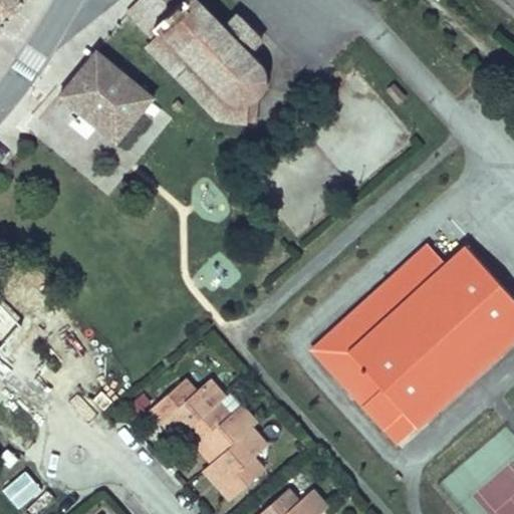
[(0,0),(0,33),(1,35),(29,0),(0,0)]
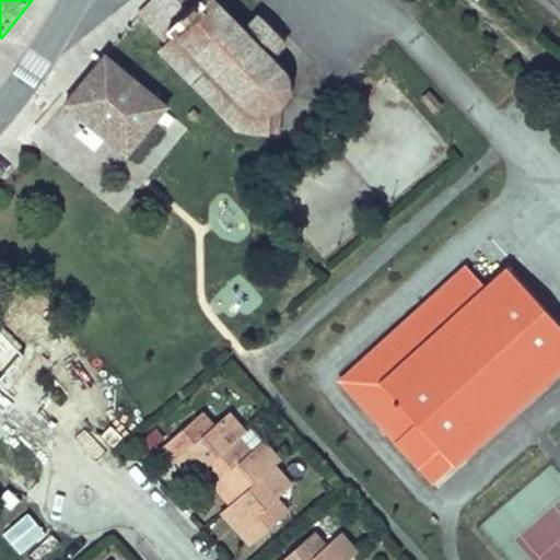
[(253,38),(217,0),(179,0),(155,26),(172,47),(166,56),(242,135),(249,139),(258,141),(264,141),(272,138),(282,129),(295,113),(300,108),(302,102),(302,97),(301,91),(295,84),(276,62),(284,51),(263,30),(253,38)]
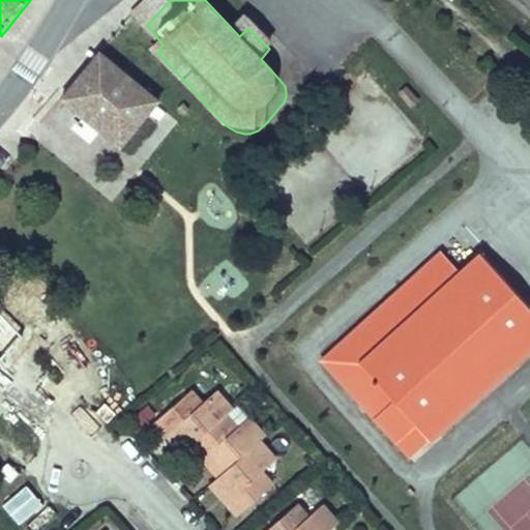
[(97,49),(58,97),(119,148),(158,100),(97,49)]
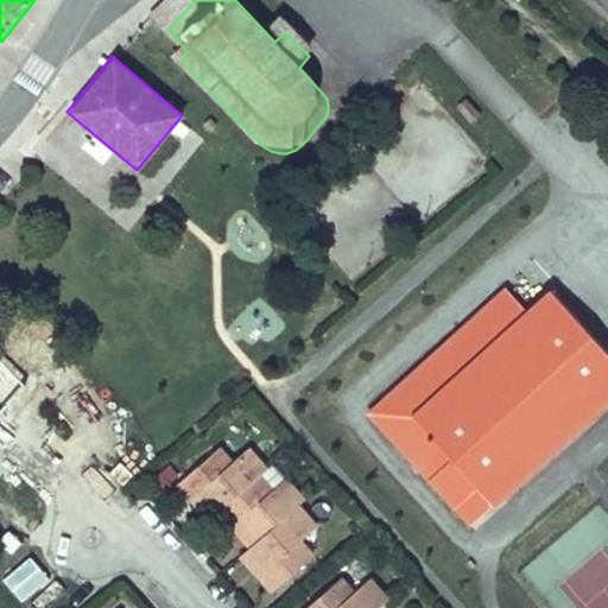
[(517,304),(504,290),(479,310),(491,325),(517,304)]
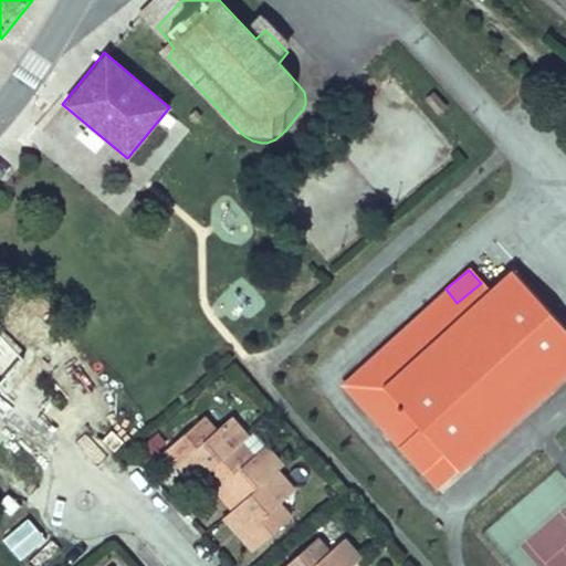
[(394,451),(412,473),(433,456),(446,472),(448,475),(565,381),(565,342),(514,276),(490,294),(481,283),(457,303),(465,312),(376,385),(358,362),(345,373),(344,386),(356,387),(354,398),(366,399),(366,412),(377,413),(377,423),(386,425),(386,438),(396,438),(394,451)]
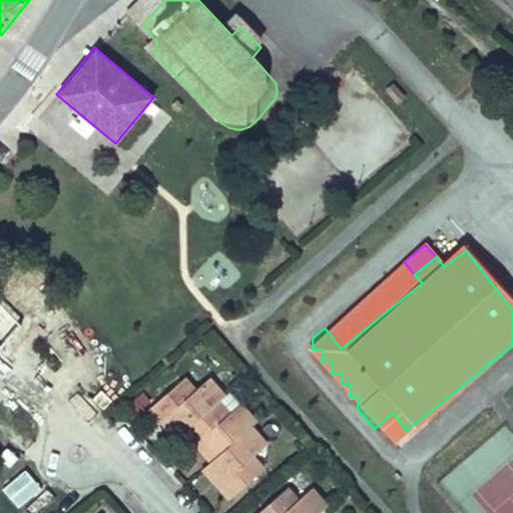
[(0,294),(0,352),(25,326),(27,323),(0,294)]
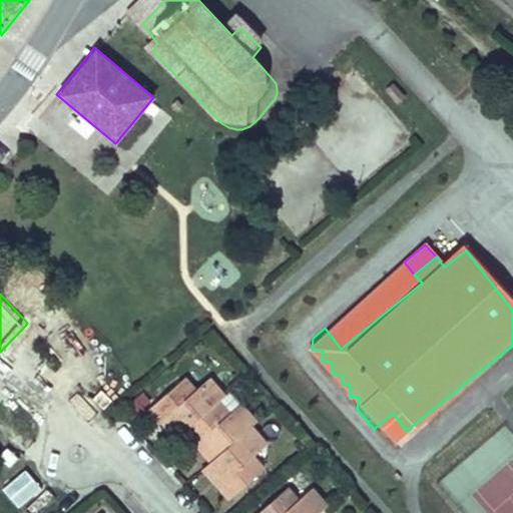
[(260,438),(261,437),(244,418),(242,420),(239,423),(227,410),(231,407),(215,389),(206,398),(195,386),(160,417),(169,427),(172,424),(188,441),(190,440),(202,453),(206,450),(222,467),(217,471),(213,475),(227,491),(222,495),(236,511),(272,479),(261,466),(270,458),(255,442),(260,438)]
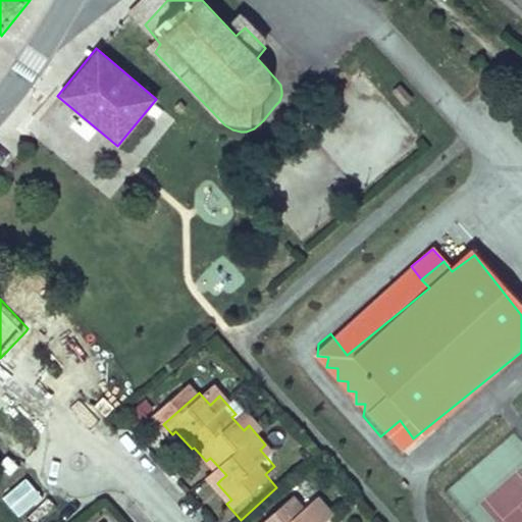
[(239,411),(223,393),(219,396),(236,414),(239,411)]
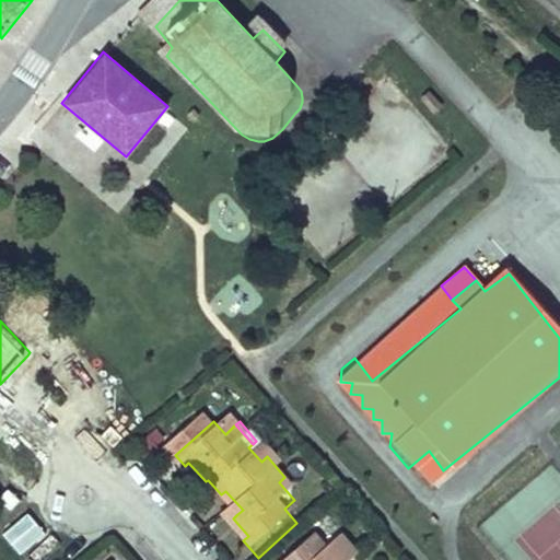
[(265,458),(253,444),(248,447),(261,462),(265,458)]
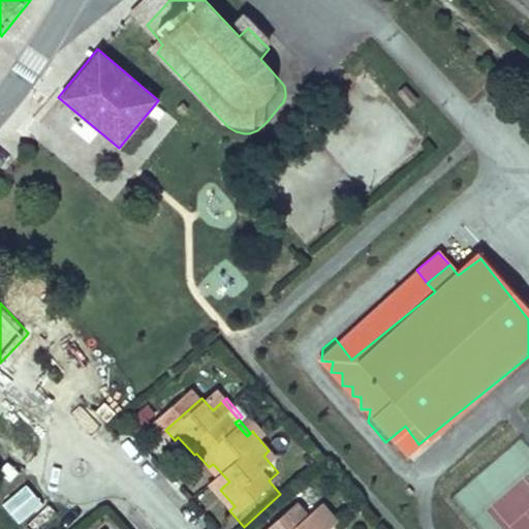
[(416,441),(405,426),(385,442),(397,458),(416,441)]
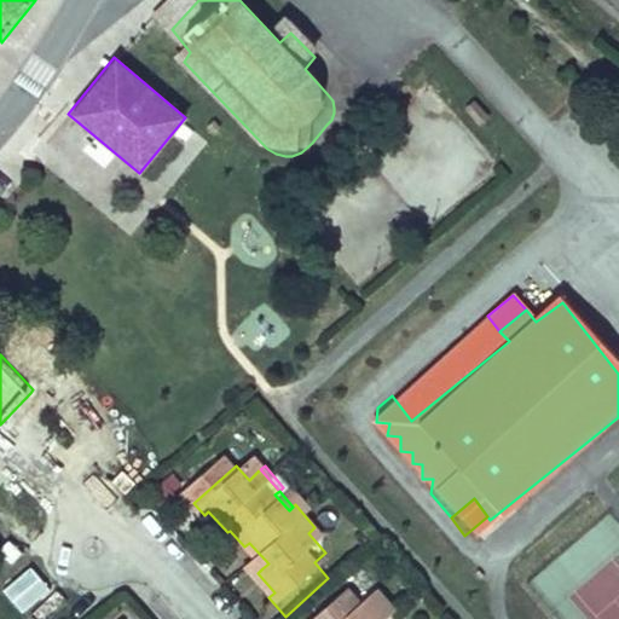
[(320,522),(300,499),(295,504),(314,527),(320,522)]
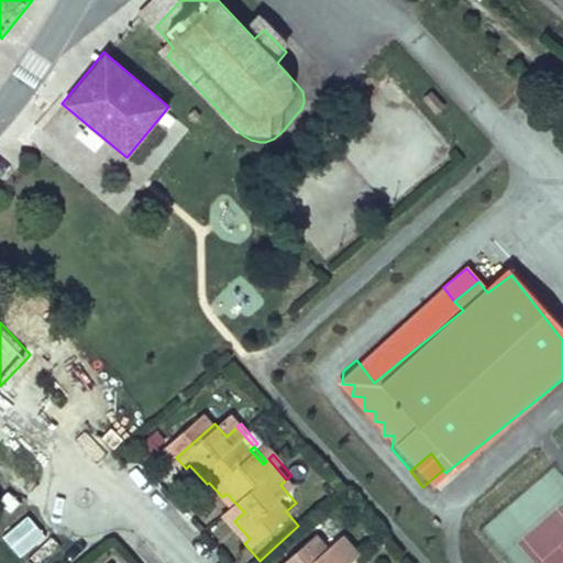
[(207,484),(189,465),(186,468),(202,488),(207,484)]
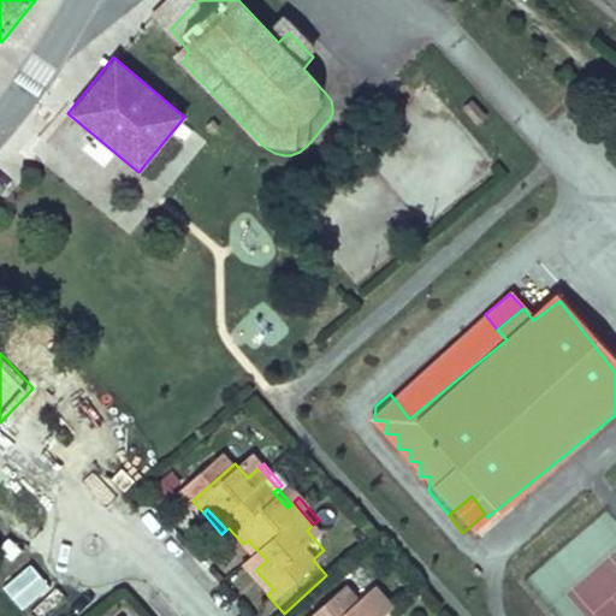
[(329,545),(312,526),(307,531),(324,550),(329,545)]
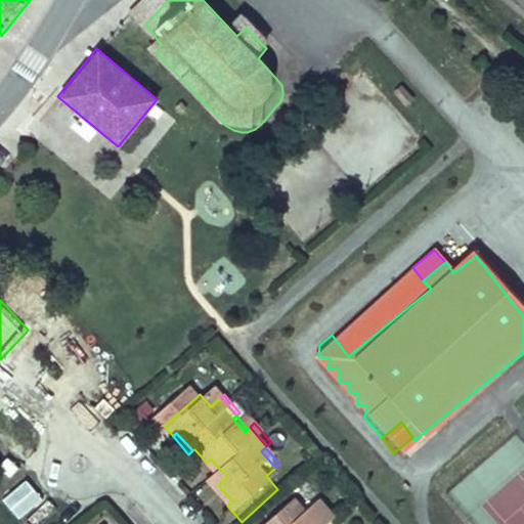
[(227,477),(211,460),(207,463),(222,481),(227,477)]
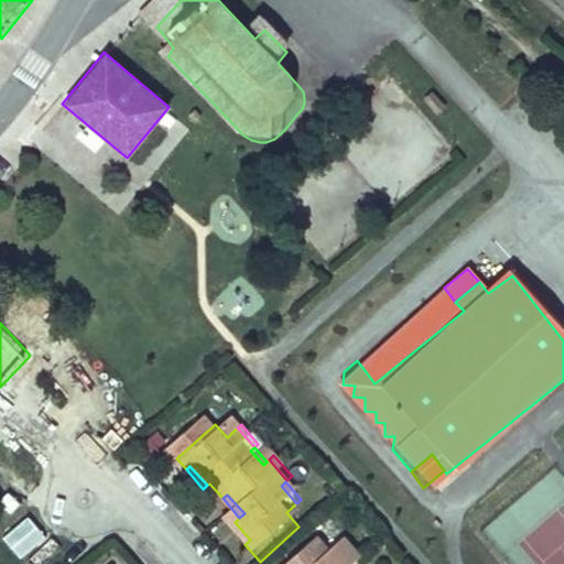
[(250,540),(235,522),(229,527),(245,544),(250,540)]
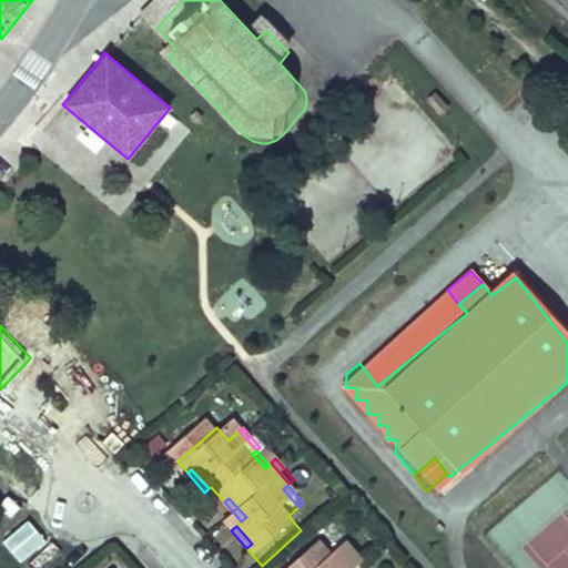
[(355,567),(346,557),(336,566),(324,553),(306,567),(355,567)]
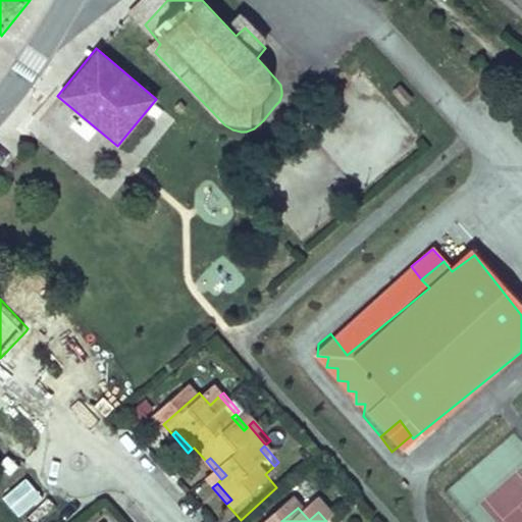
[(333,521),(322,509),(318,512),(326,521),(333,521)]
